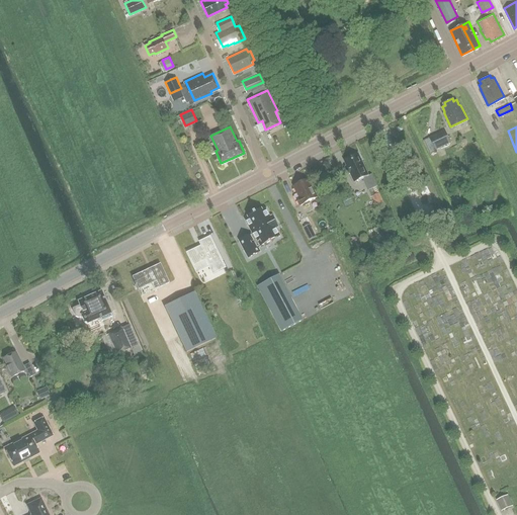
[(433,148),(449,141),(443,129),(427,136),(433,148)]
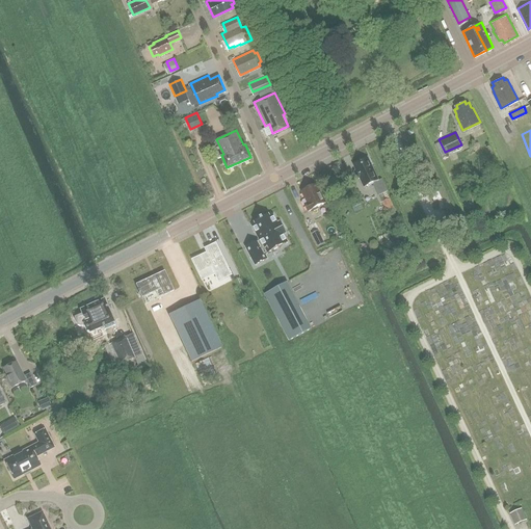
[(367,156),(353,162),(356,168),(354,169),(359,177),(361,176),(365,185),(372,182),(372,181),(378,179),(367,156)]
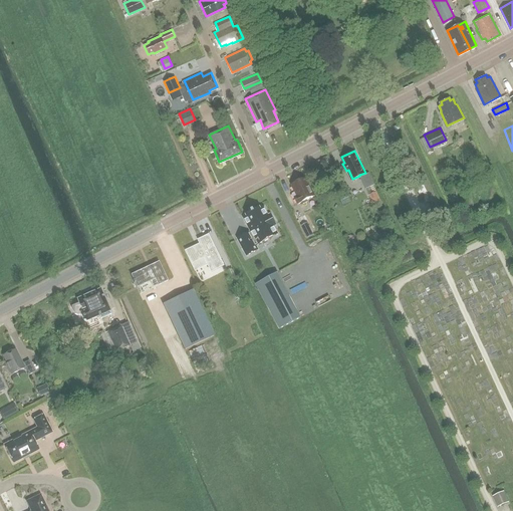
[(300,179),(291,183),(295,190),(297,195),(294,196),(297,203),(302,201),(303,202),(308,200),(307,198),(315,194),(306,176),(305,176),(303,175),(300,177),(300,179)]
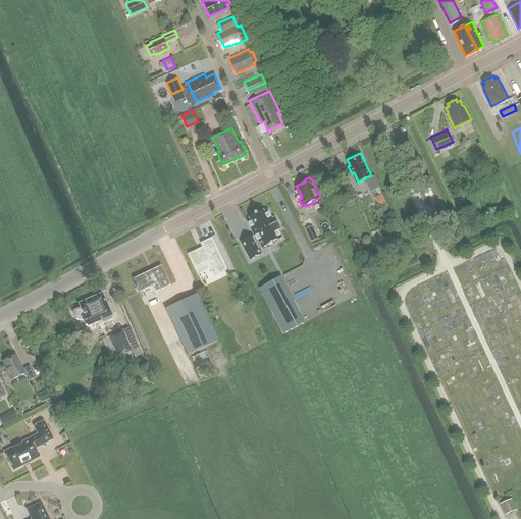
[(374,196),(378,204),(385,201),(381,193),(374,196)]
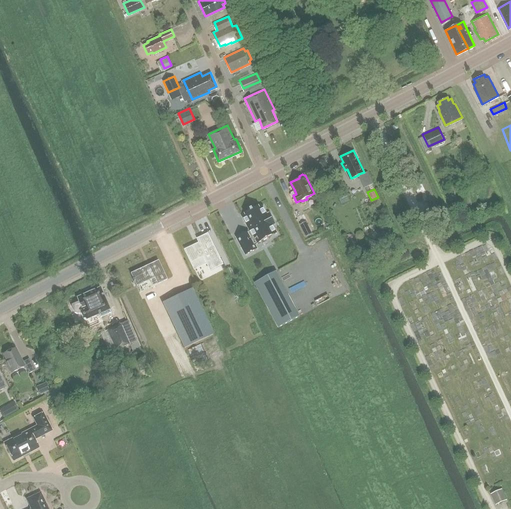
[(248,229),(236,236),(245,253),(256,247),(254,242),(256,241),(255,241),(269,233),(265,226),(271,223),(273,222),(268,212),(265,213),(262,206),(258,207),(257,205),(245,212),(246,214),(243,216),(247,223),(248,222),(251,228),(248,230),(248,229)]
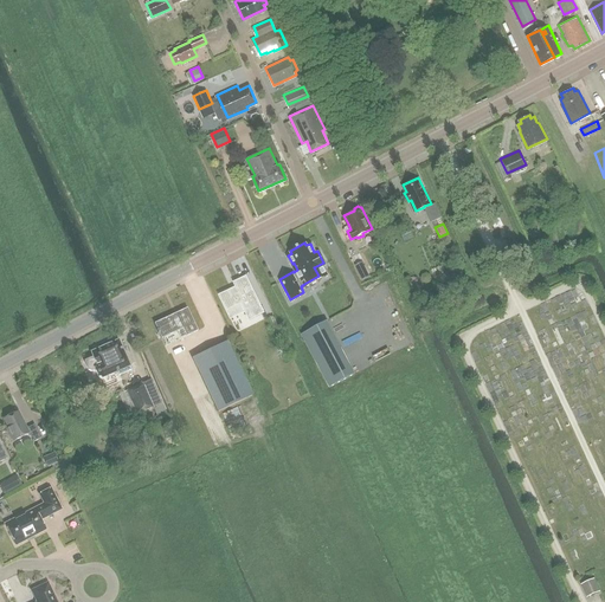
[(361,260),(354,264),(361,279),(369,276),(361,260)]
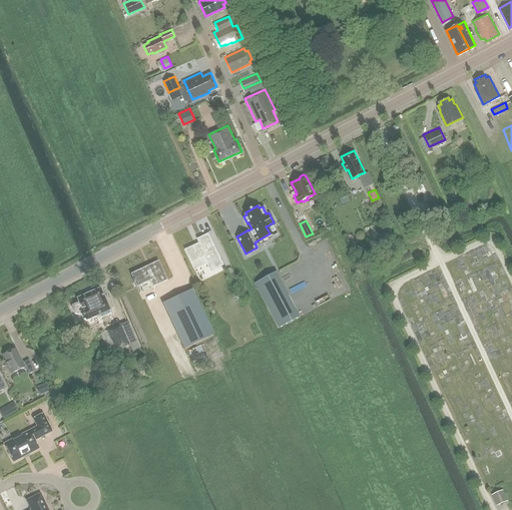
[(357,230),(355,233),(357,237),(360,238),(363,237),(365,234),(364,230),(360,229),(357,230)]
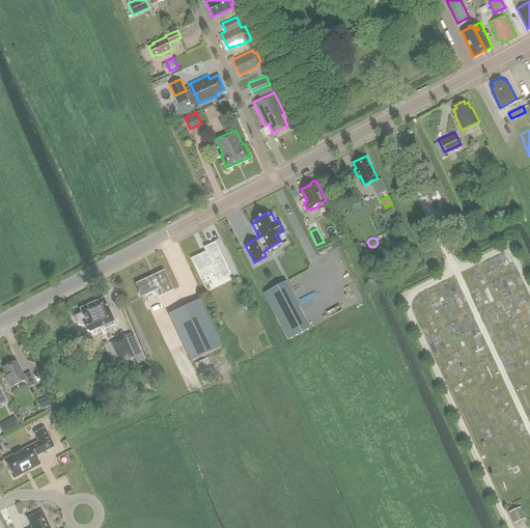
[(231,272),(216,241),(205,246),(206,250),(192,257),(198,271),(212,264),(219,278),(231,272)]
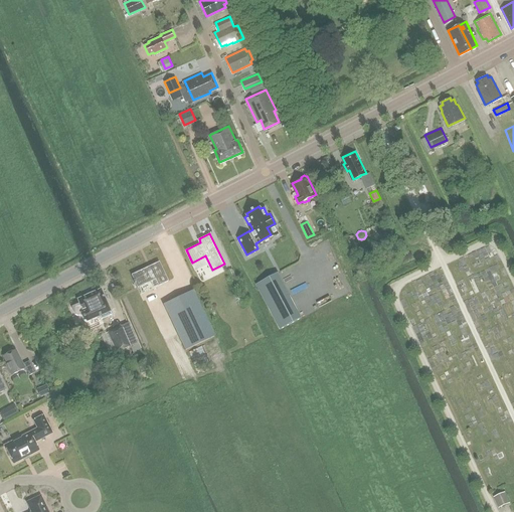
[(159,260),(131,273),(137,286),(150,280),(152,286),(158,283),(158,284),(168,279),(159,260)]
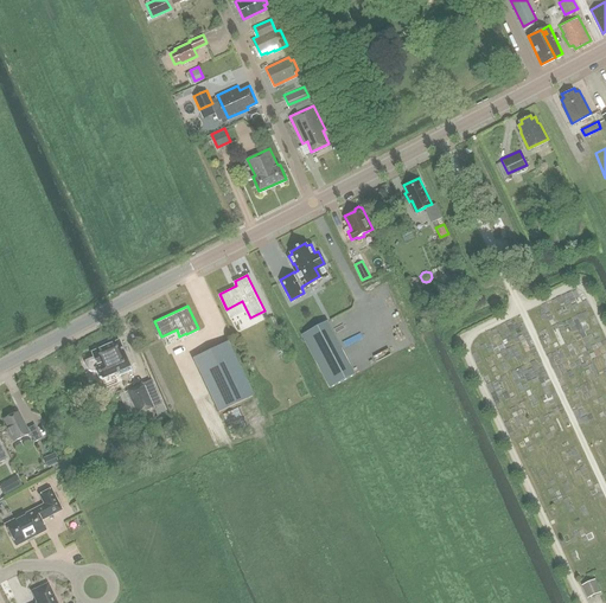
[(272,314),(267,316),(272,328),(278,326),(272,314)]
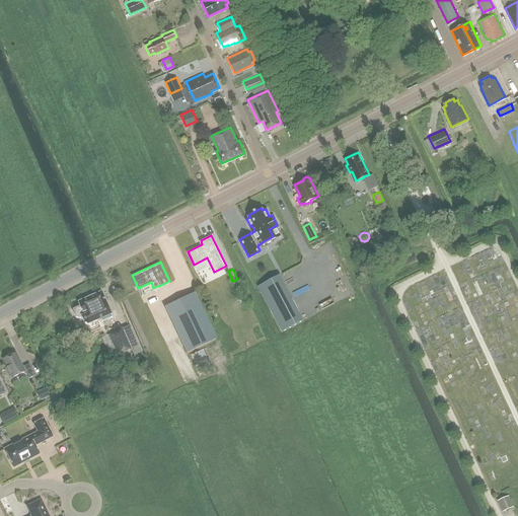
[(279,274),(256,285),(281,330),(303,318),(279,274)]
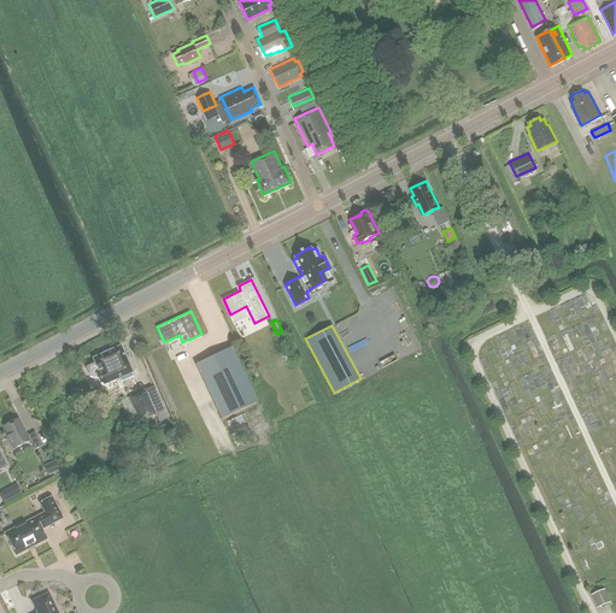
[(133,371),(121,343),(92,357),(94,361),(86,365),(91,373),(93,375),(97,373),(100,382),(103,381),(104,383),(119,376),(121,378),(133,373),(132,371),(133,371)]
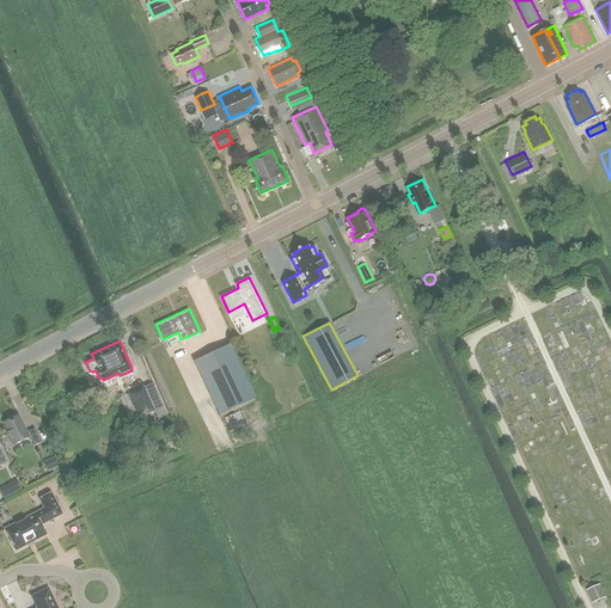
[(220,413),(256,397),(230,342),(194,358),(220,413)]
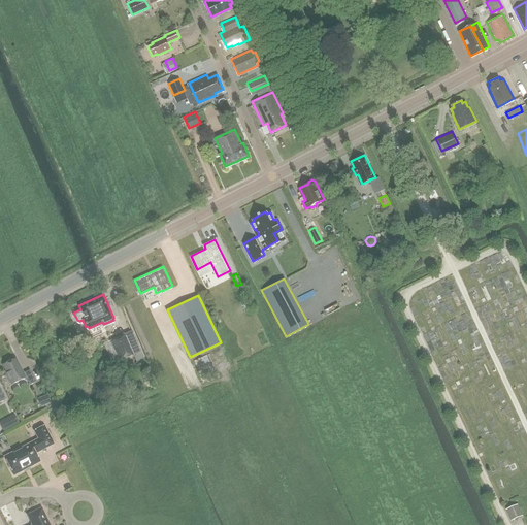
[(125,330),(109,336),(119,358),(133,352),(125,330)]
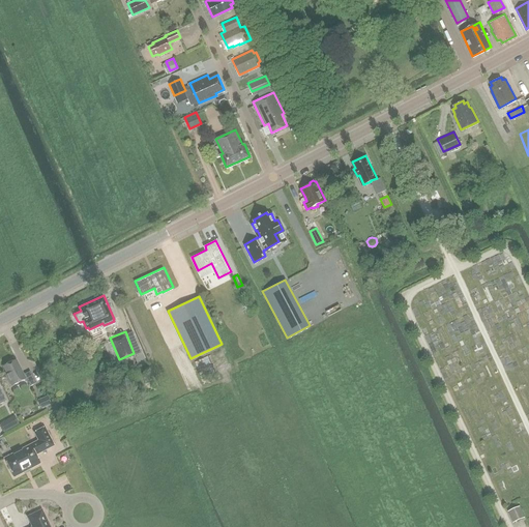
[(134,353),(139,364),(146,361),(142,350),(134,353)]
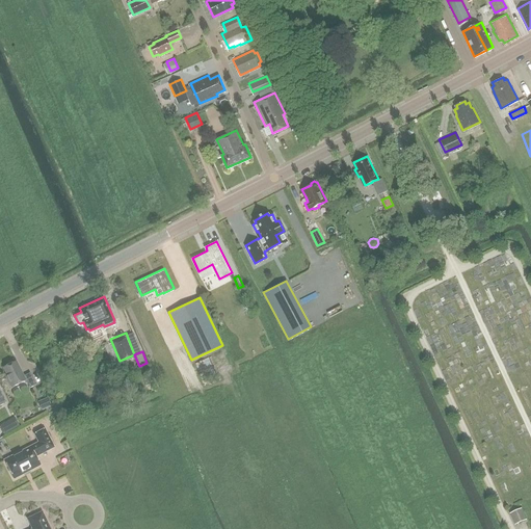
[(11,386),(26,378),(29,386),(36,382),(30,370),(24,374),(17,360),(3,366),(8,375),(6,376),(11,386)]
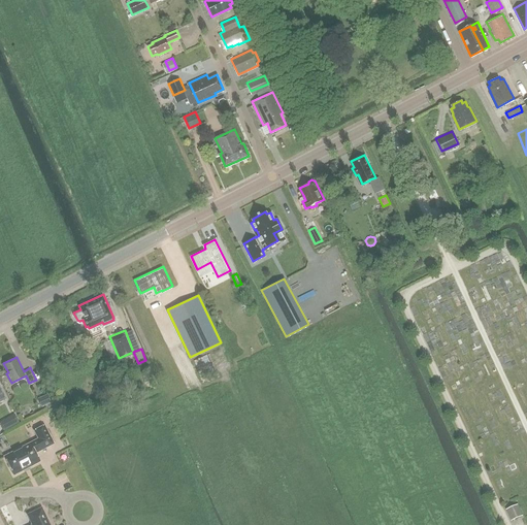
[(45,392),(39,395),(43,404),(50,401),(45,392)]
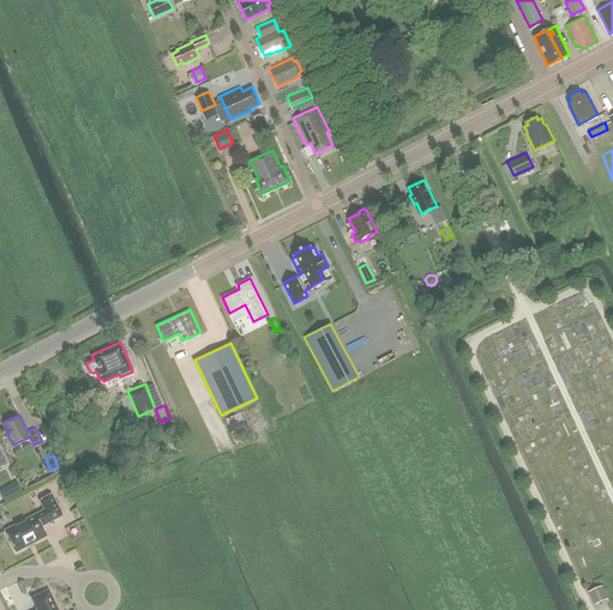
[(0,493),(4,499),(20,489),(16,479),(0,487),(0,493)]
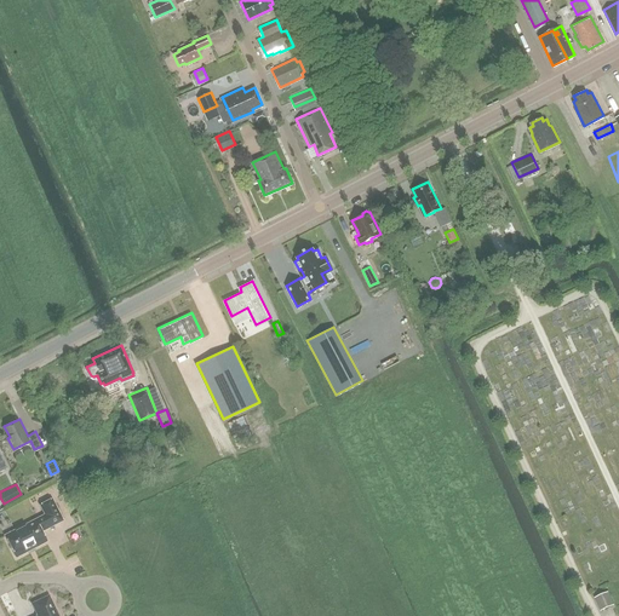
[(44,512),(4,533),(16,554),(46,539),(40,529),(62,517),(51,496),(39,502),(44,512)]
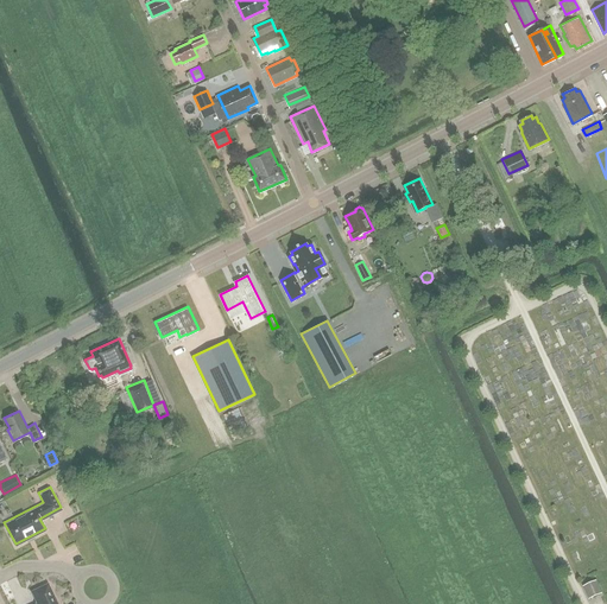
[(589,597),(601,591),(595,578),(583,584),(589,597)]
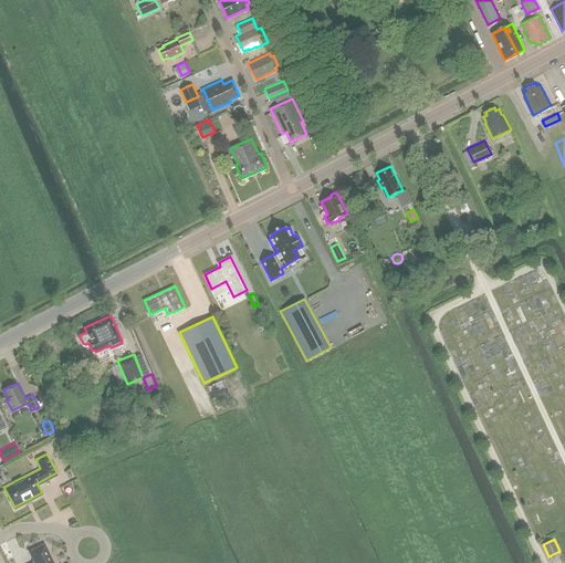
[(35,562),(31,562),(53,562),(44,543),(30,550),(35,562)]
